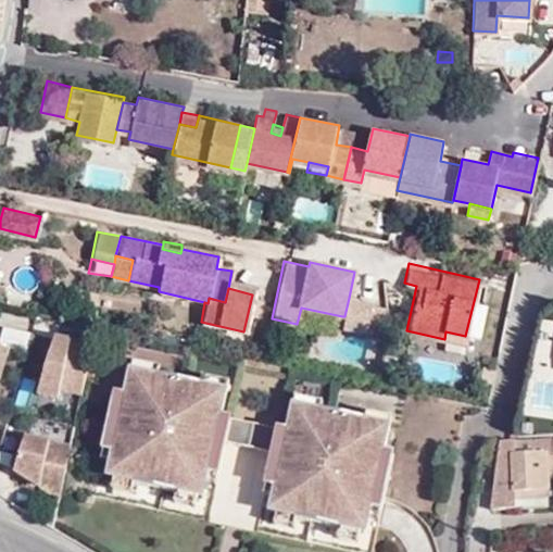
[(368,302),(349,298),(344,316),(342,316),(340,326),(362,331),(368,302)]
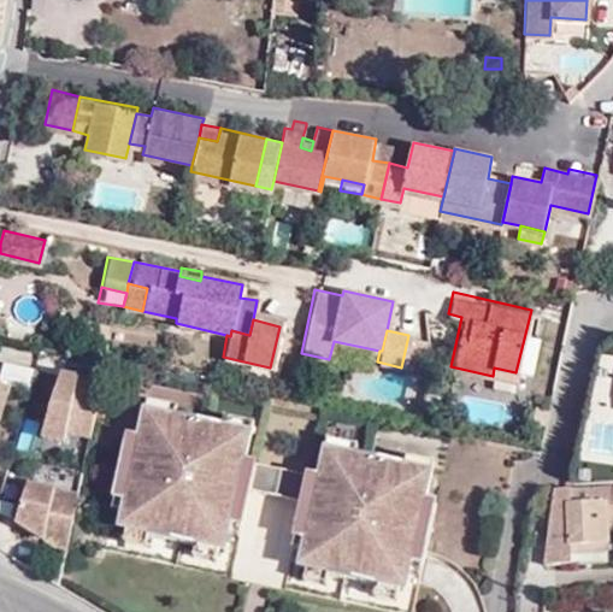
[(494,368),(493,376),(513,381),(516,372),(494,368)]
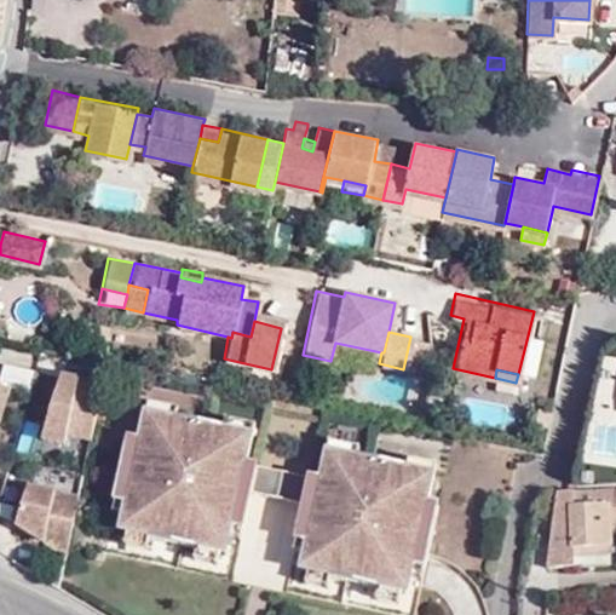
[(86,437),(98,381),(58,372),(38,434),(59,440),(63,430),(86,437)]
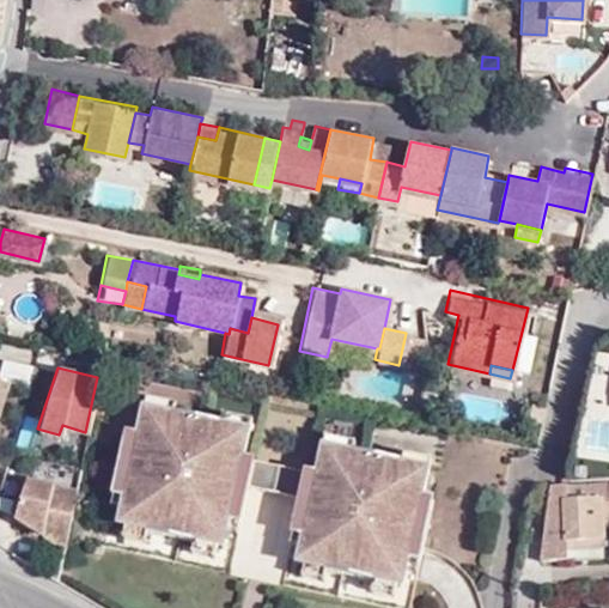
[(171,417),(172,412),(174,400),(144,394),(140,409),(171,417)]
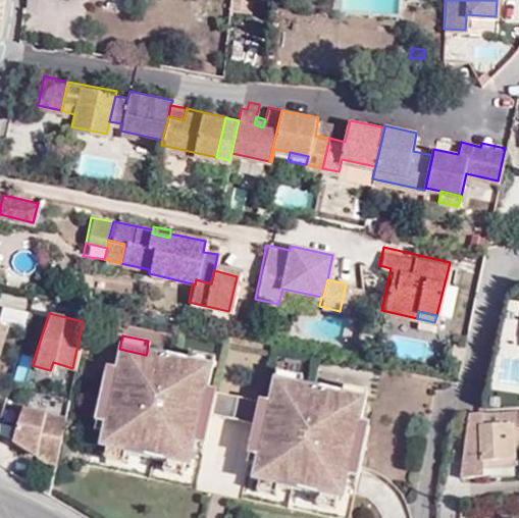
[(209,412),(210,408),(201,406),(204,387),(207,389),(211,368),(186,364),(187,359),(172,356),(171,361),(158,358),(158,353),(147,351),(146,355),(119,349),(115,368),(112,386),(102,384),(95,420),(110,422),(107,431),(105,443),(123,446),(122,451),(138,454),(138,450),(152,452),(151,456),(164,459),(164,455),(184,460),(186,450),(188,439),(203,443),(209,412)]
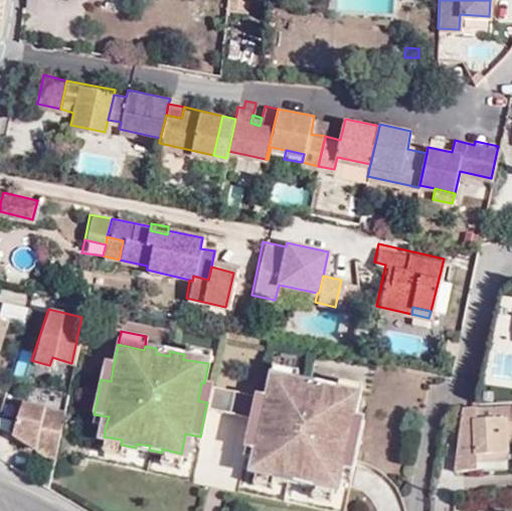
[(183,359),(208,363),(211,351),(186,346),(184,354),(183,359)]
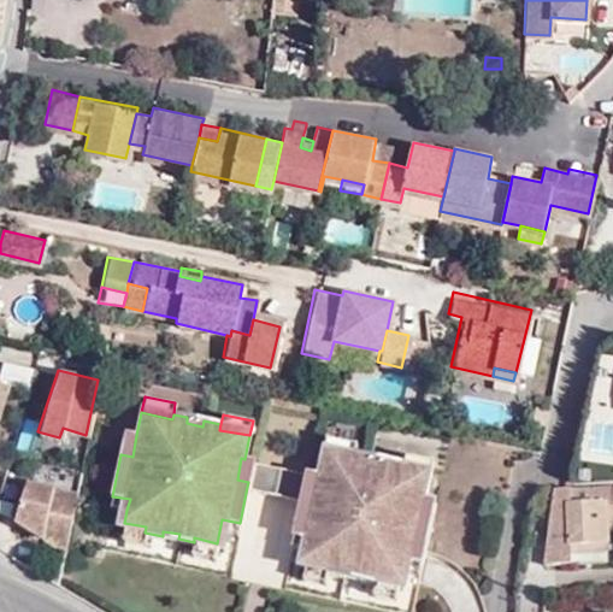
[(133,457),(136,435),(125,434),(121,454),(133,457)]
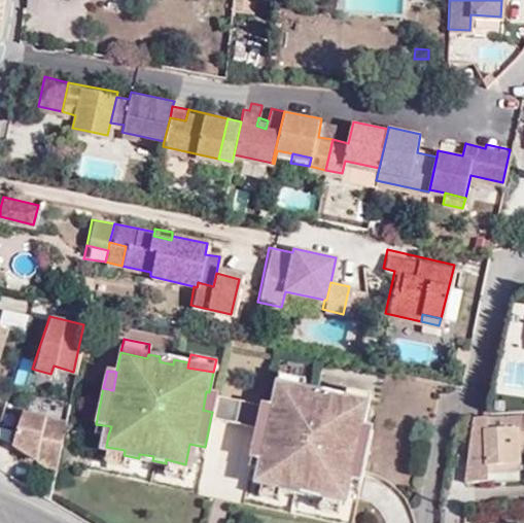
[(276,373),(273,385),(299,390),(300,386),(301,377),(276,373)]
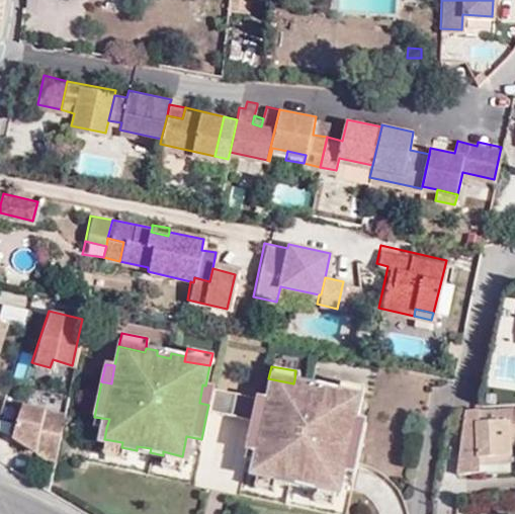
[(293,383),(268,378),(264,399),(266,399),(262,417),(253,415),(252,419),(246,449),(261,451),(259,461),(256,472),(275,476),(274,481),(287,483),(288,479),(302,481),(301,486),(315,488),(316,485),(334,489),(336,478),(338,468),(352,472),(360,437),(351,435),(354,418),(358,398),(334,393),(335,389),(322,386),(321,390),(308,388),(309,383),(294,379),(293,383)]
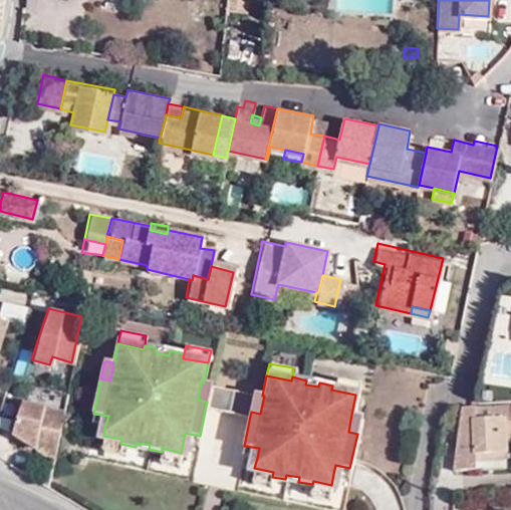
[(331,390),(355,395),(359,383),(333,376),(332,386),(331,390)]
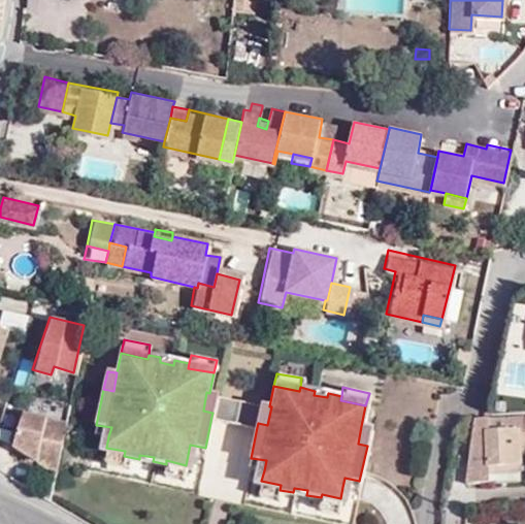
[(212,413),(217,395),(209,393),(206,392),(203,411),(212,413)]
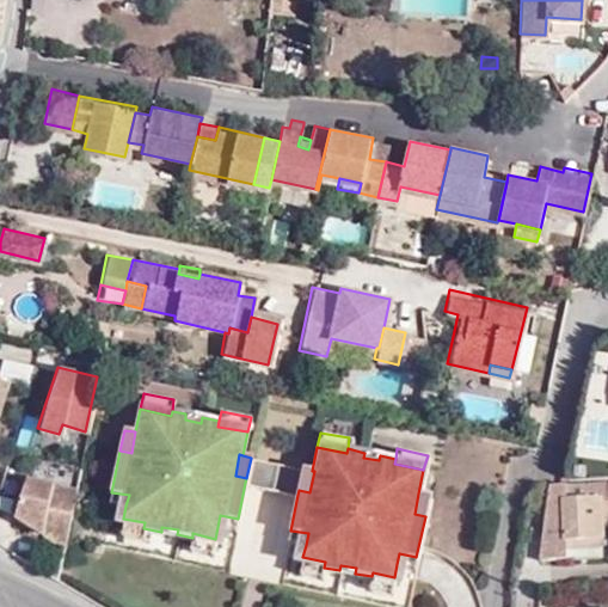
[(298,495),(299,490),(304,468),(251,458),(246,478),(245,483),(298,495)]
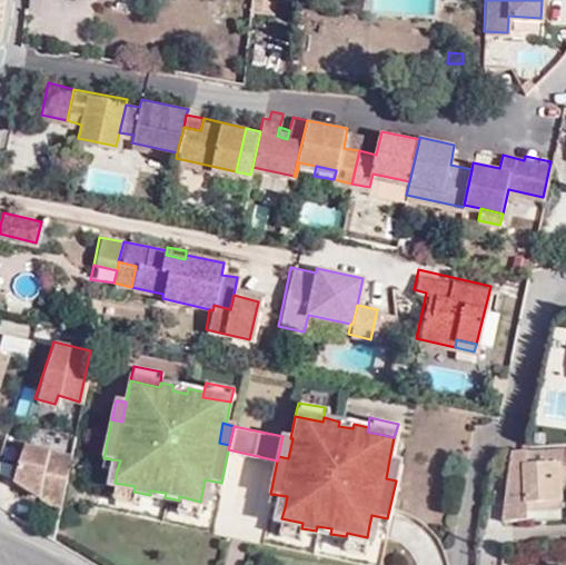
[(293,438),(290,438),(283,436),(278,456),(288,458),(293,438)]
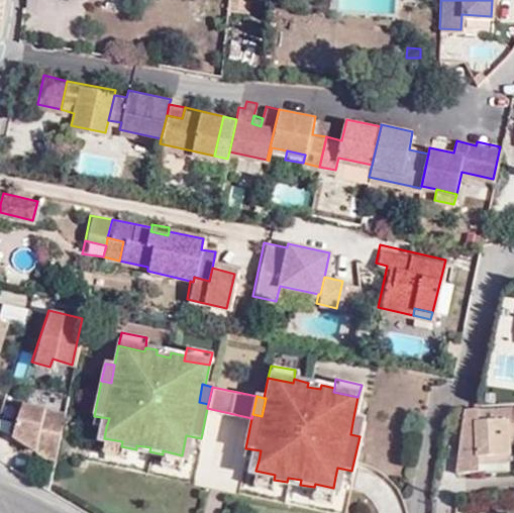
[(10,432),(50,455),(61,412),(21,401),(10,432)]
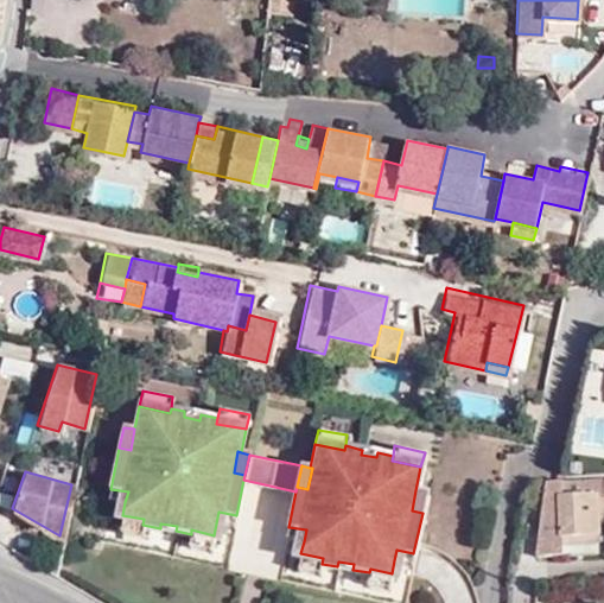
[(603,471),(554,475),(545,476),(535,552),(560,551),(560,534),(597,531),(596,518),(596,495),(603,494),(603,471)]
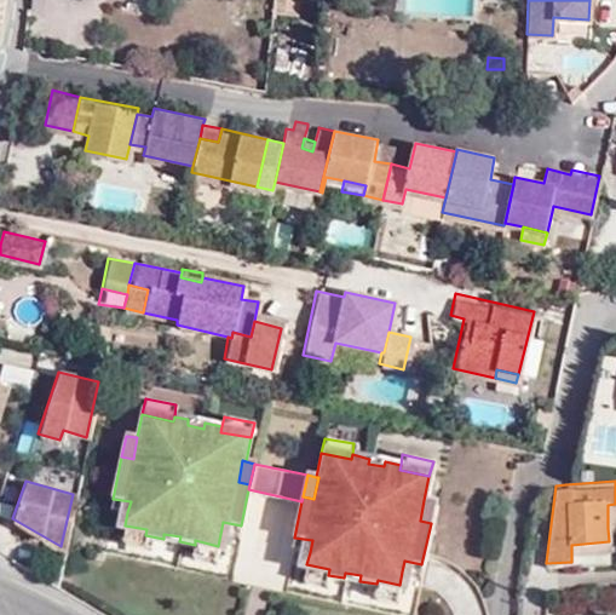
[(131,501),(113,499),(110,509),(127,512),(131,501)]
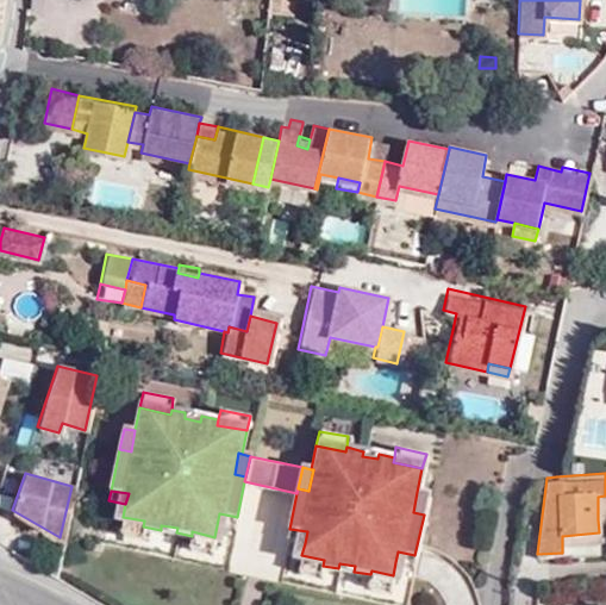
[(413,512),(424,515),(428,494),(417,492),(413,512)]
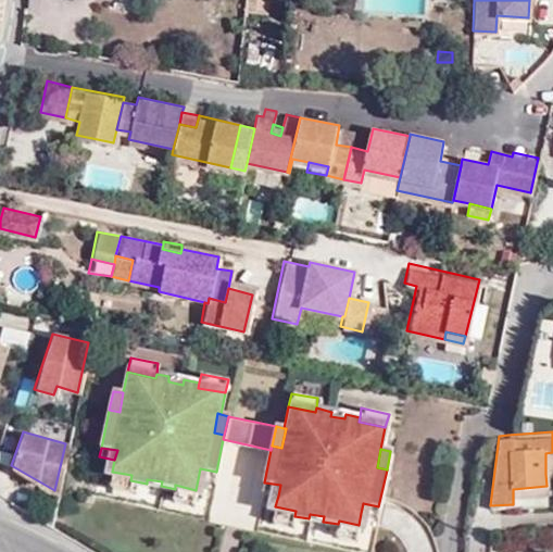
[(200,468),(198,479),(214,481),(216,472),(200,468)]
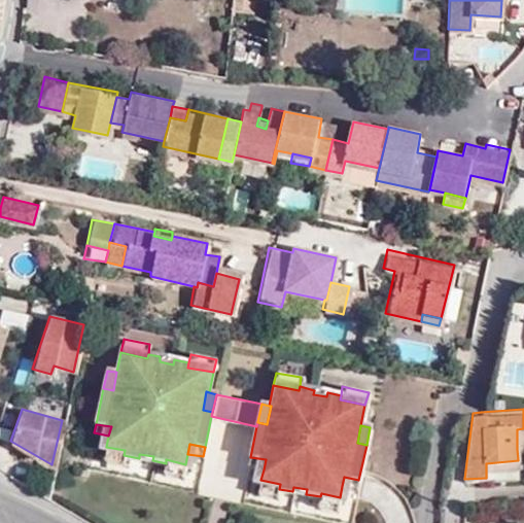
[(125,450),(106,447),(104,460),(123,464),(124,455),(125,450)]
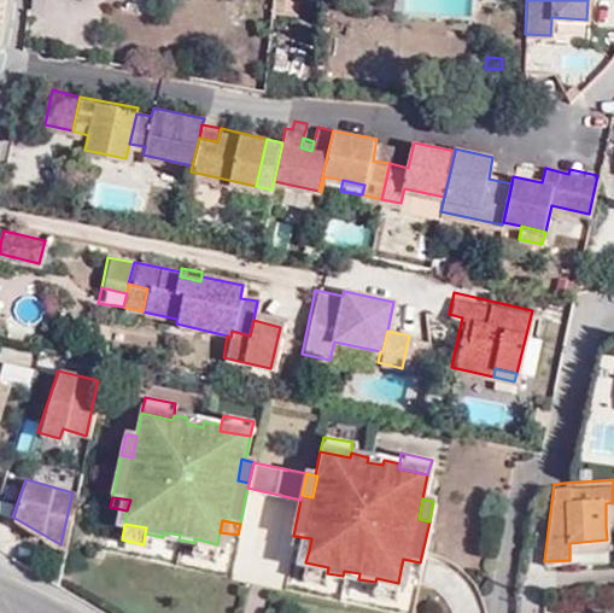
[(311,538),(293,536),(291,547),(309,550),(311,538)]
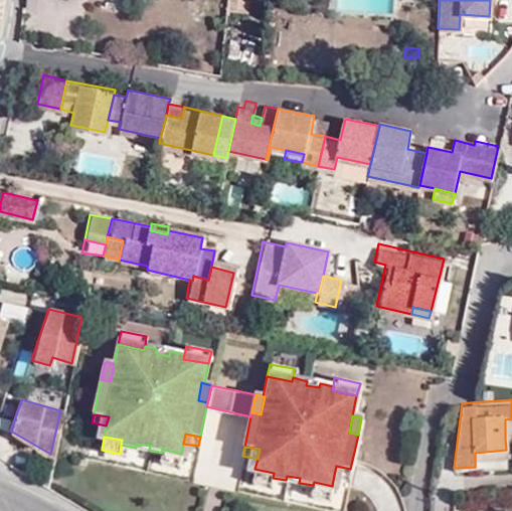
[(162,449),(162,453),(160,463),(178,467),(181,454),(162,449)]
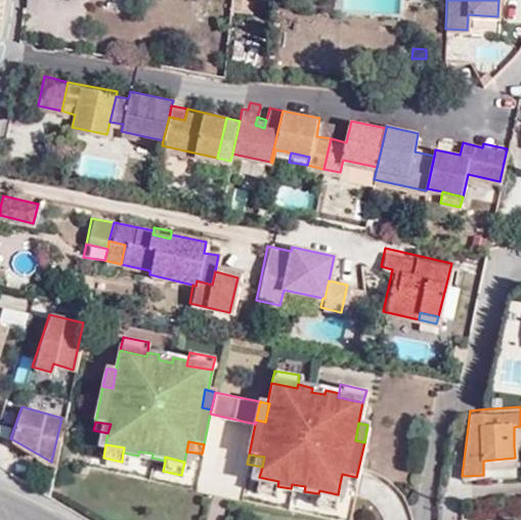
[(483,461),(483,475),(515,473),(515,458),(483,461)]
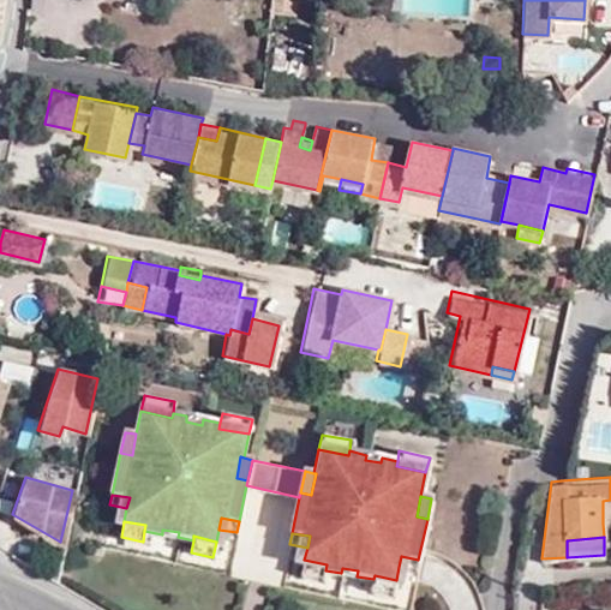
[(401,556),(399,567),(417,570),(418,560),(401,556)]
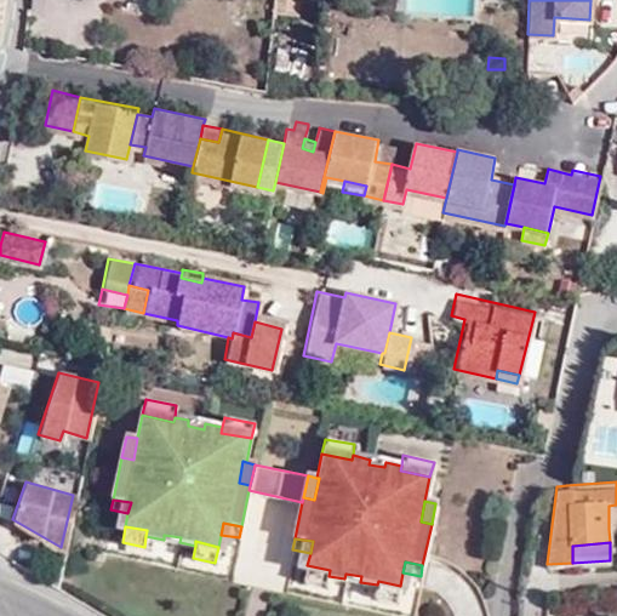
[(330,570),(307,565),(304,581),(326,586),(329,576),(330,570)]
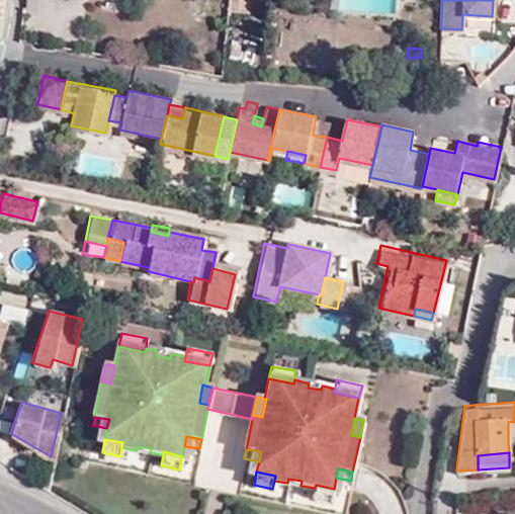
[(316,485),(315,488),(313,497),(331,501),(334,489),(316,485)]
